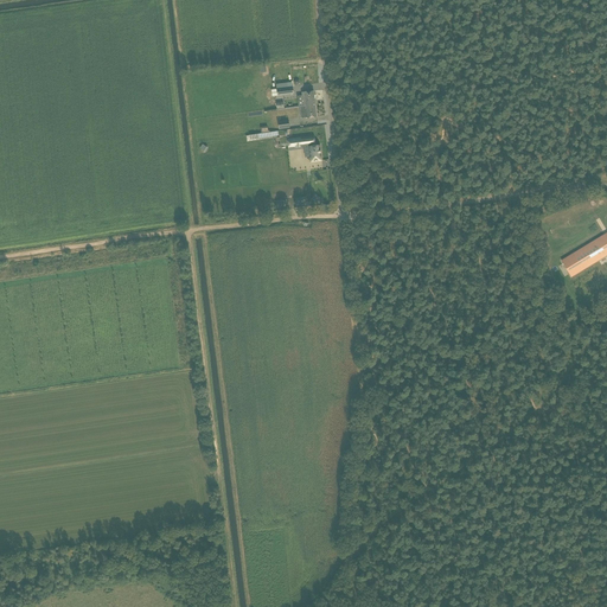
[(272,90),(272,96),(294,94),(293,88),(292,84),(287,84),(288,88),(278,89),(272,90)]
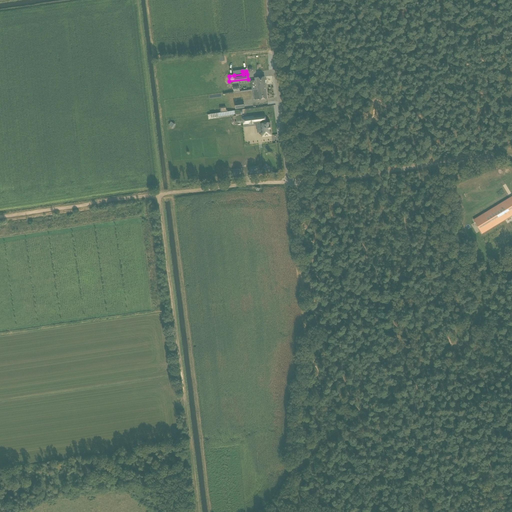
[(260,88),(266,88),(264,77),(262,77),(255,78),(256,87),(258,87),(258,88),(260,88)]
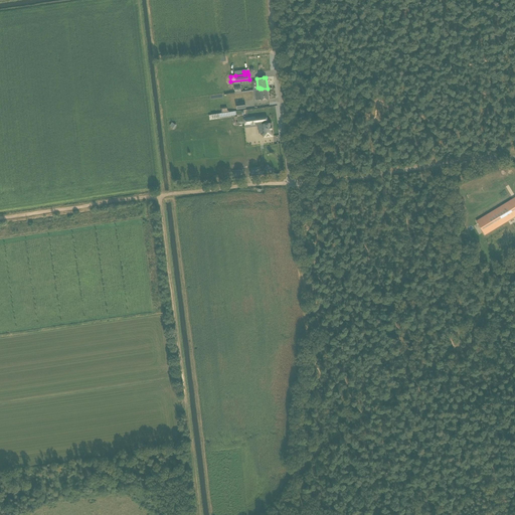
[(258,90),(254,91),(255,95),(258,94),(259,101),(269,100),(268,89),(262,89),(260,89),(260,88),(258,88),(258,90)]
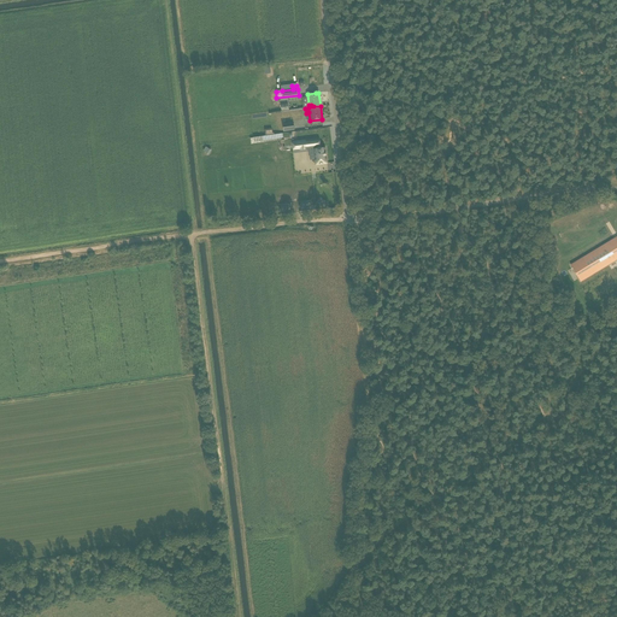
[(306,140),(292,141),(293,151),(300,150),(300,151),(307,150),(307,148),(309,148),(309,147),(313,146),(315,159),(316,165),(328,164),(325,147),(319,148),(319,146),(321,146),(319,139),(306,140)]
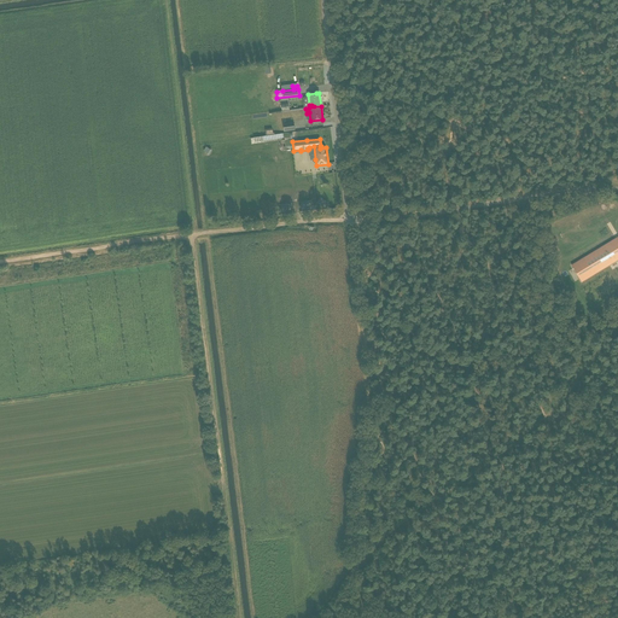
[(611,214),(599,219),(601,225),(613,220),(611,214)]
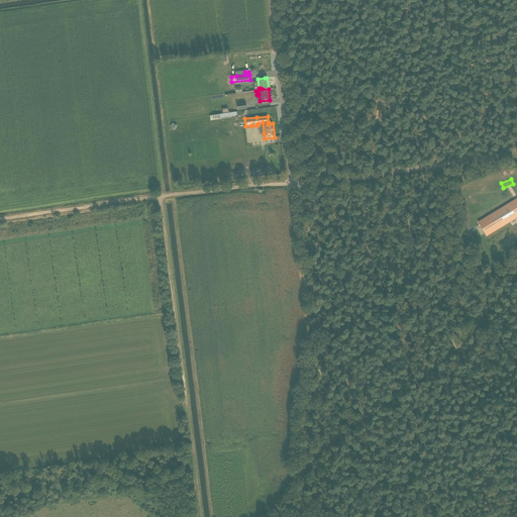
[(486,217),(479,222),(487,235),(495,231),(494,229),(496,228),(497,230),(500,227),(499,226),(512,218),(513,220),(516,217),(516,204),(514,200),(505,206),(506,208),(493,215),(492,213),(488,216),(489,217),(487,219),(486,217)]
